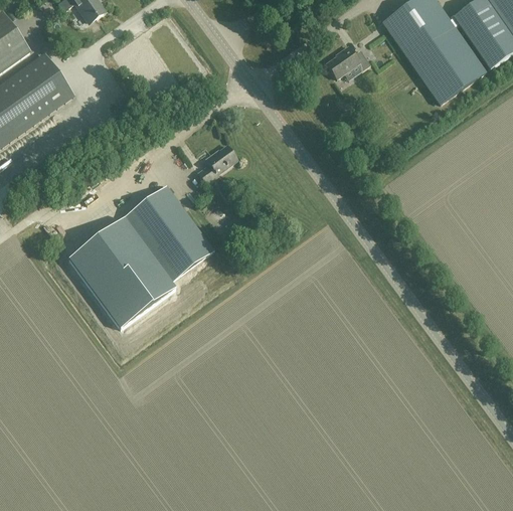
[(63,0),(59,3),(65,11),(76,3),(90,20),(97,15),(99,18),(108,11),(101,1),(100,2),(98,0),(63,0)]
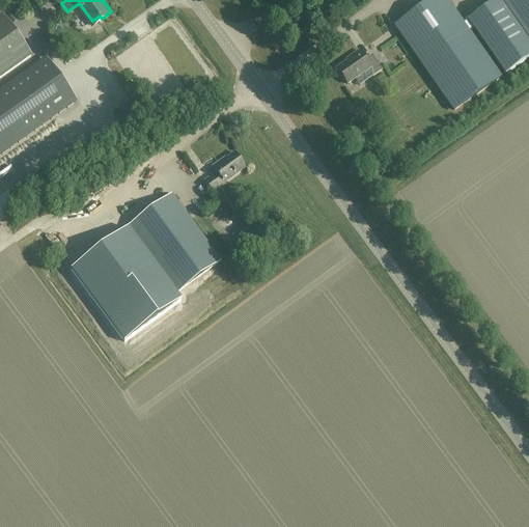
[(467,28),(471,24),(506,70),(528,51),(528,36),(500,0),(486,0),(466,17),(461,21),(444,0),(425,0),(397,22),(456,106),(501,73),(467,28)]
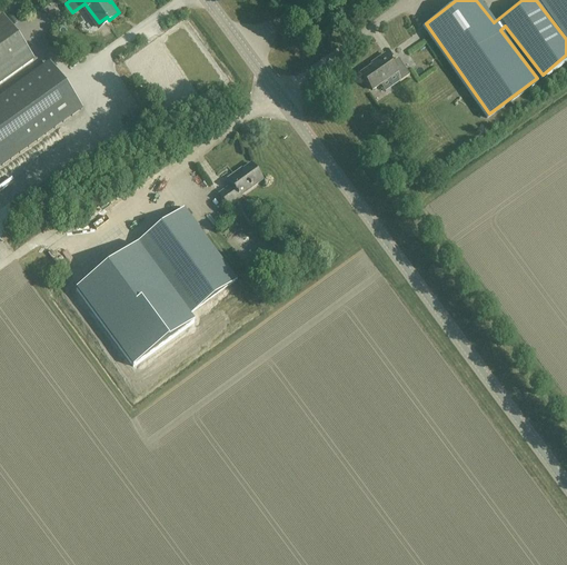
[(537,0),(566,37),(566,0),(537,0)]
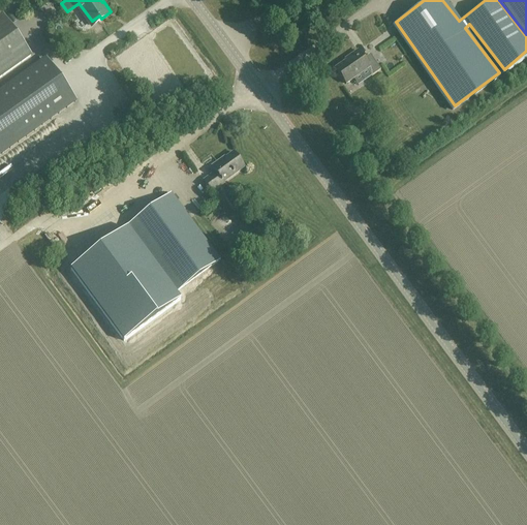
[(3,11),(0,13),(0,74),(32,53),(3,11)]
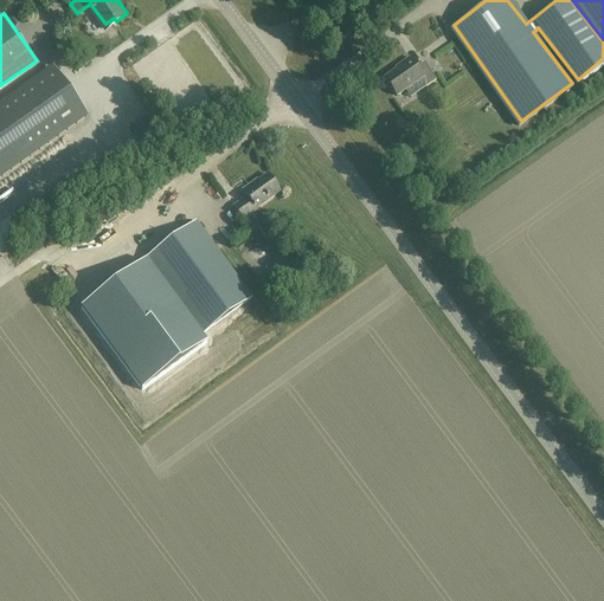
[(428,83),(438,76),(426,58),(425,58),(428,60),(421,65),(412,53),(403,60),(405,62),(386,75),(403,97),(404,97),(400,91),(422,76),(428,83)]
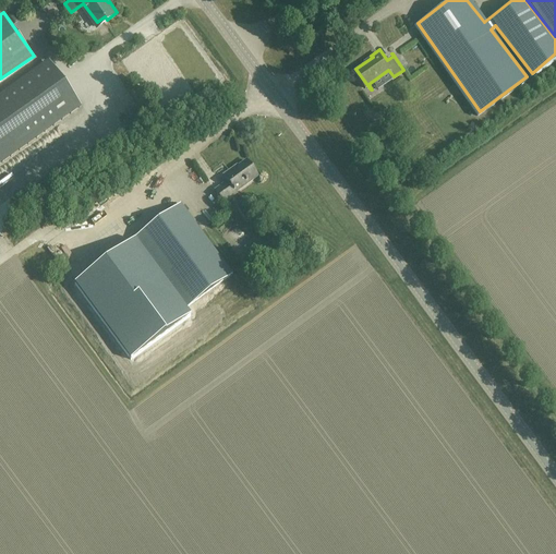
[(50,59),(0,94),(0,159),(81,103),(50,59)]
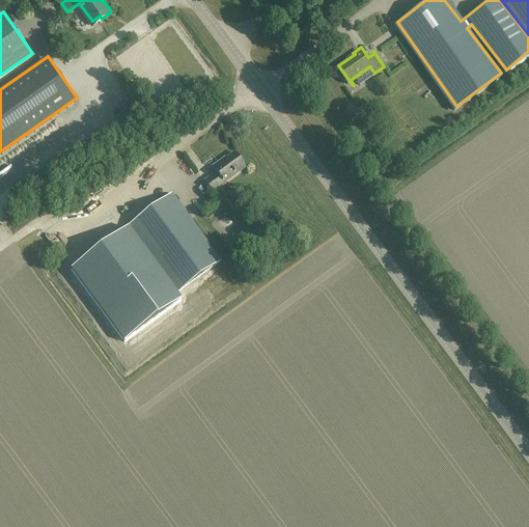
[(247,164),(237,149),(224,158),(224,157),(215,163),(219,169),(206,177),(215,189),(227,181),(226,178),(247,164)]
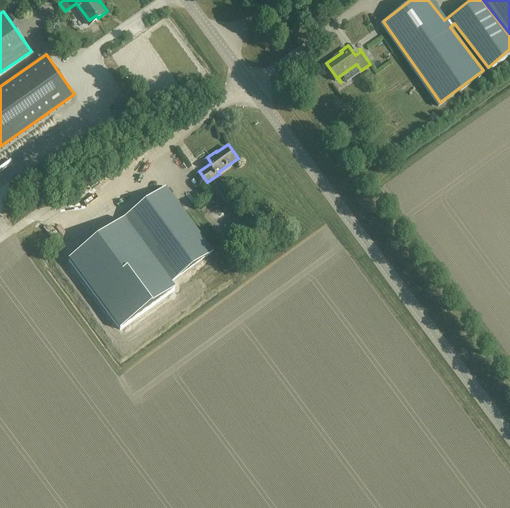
[(32,164),(37,167),(45,154),(40,151),(32,164)]
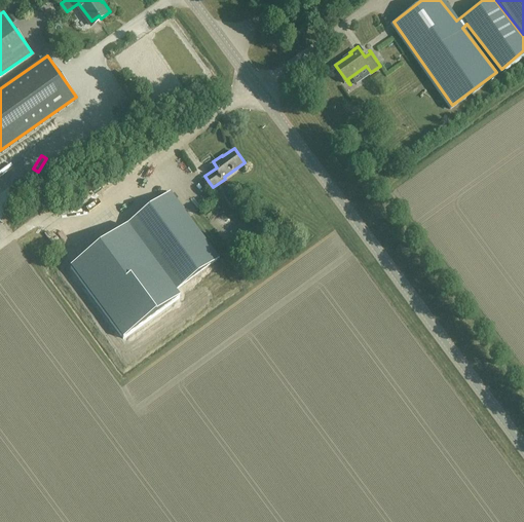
[(113,247),(107,238),(76,261),(115,313),(145,291),(146,291),(155,303),(179,285),(219,256),(172,191),(132,220),(137,229),(113,247)]
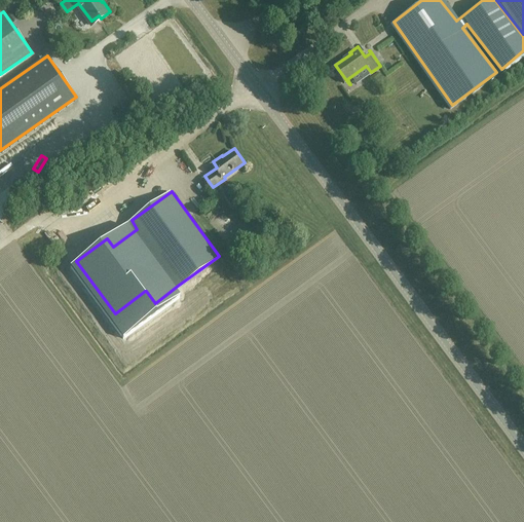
[(78,294),(84,290),(72,274),(67,278),(78,294)]
